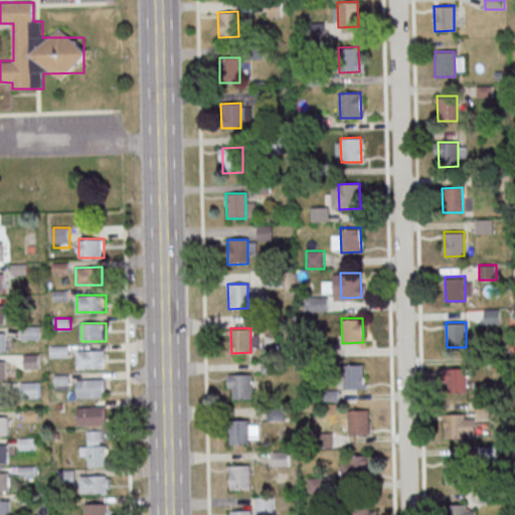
[(24,329),(23,338),(38,339),(38,330),(24,329)]
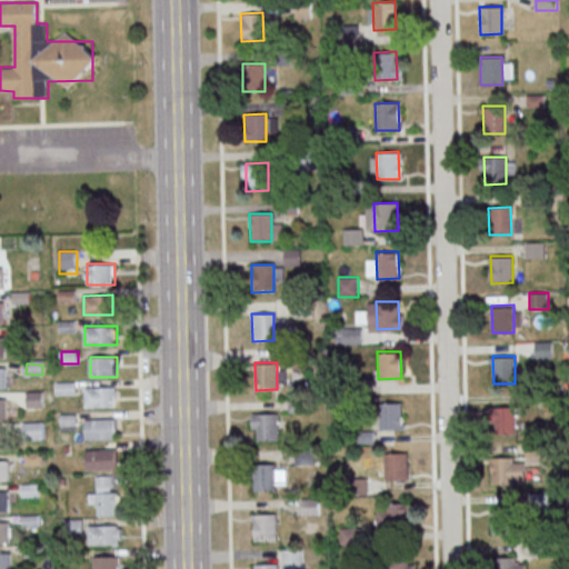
[(87,408),(118,408),(118,387),(87,387),(87,408)]
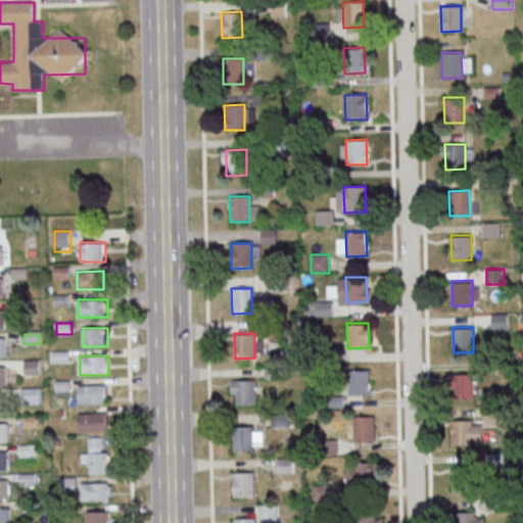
[(41,375),(41,360),(26,360),(26,375),(41,375)]
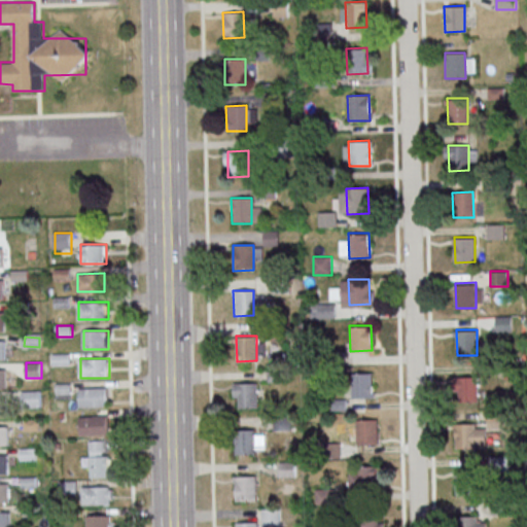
[(350,373),(372,372),(373,397),(351,397),(350,373)]
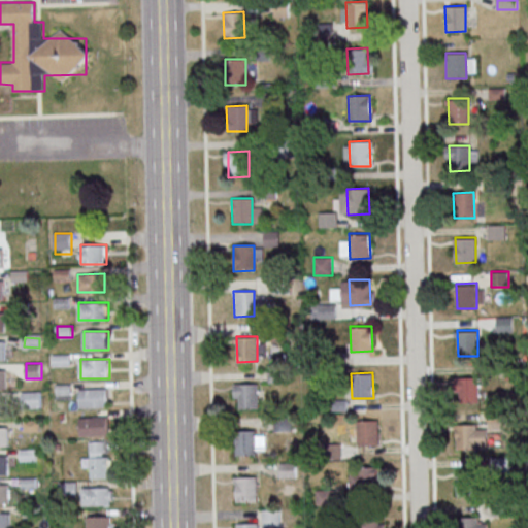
[(458,376),(479,376),(479,401),(458,402),(458,376)]
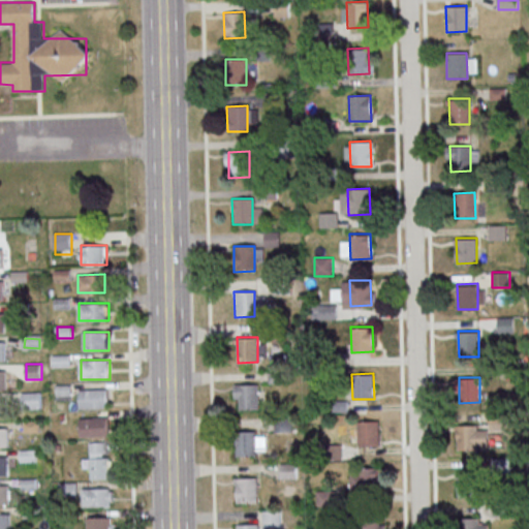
[(238,383),(258,383),(258,408),(239,409),(238,383)]
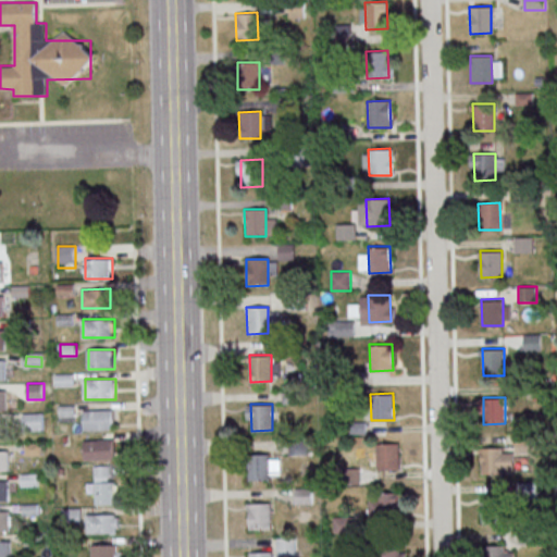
[(75,407),(62,406),(61,416),(73,418),(75,407)]
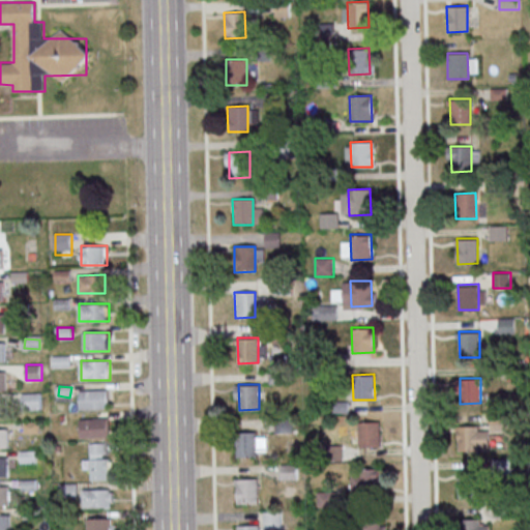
[(81,409),(109,409),(109,390),(81,390),(81,409)]
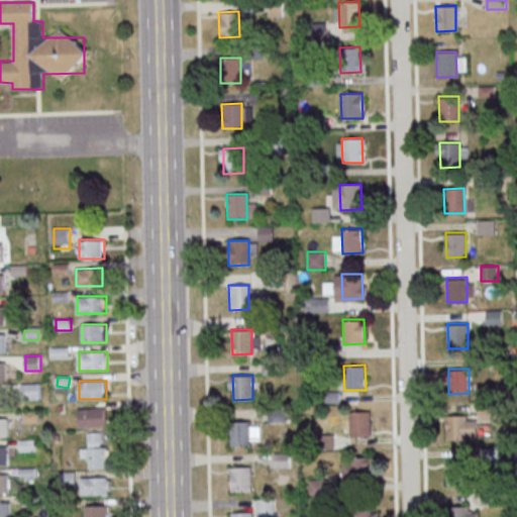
[(40,400),(40,384),(23,384),(23,400),(40,400)]
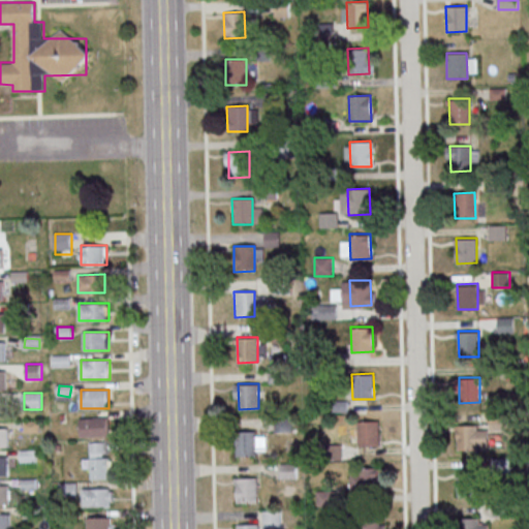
[(81,437),(111,437),(111,417),(81,417),(81,437)]
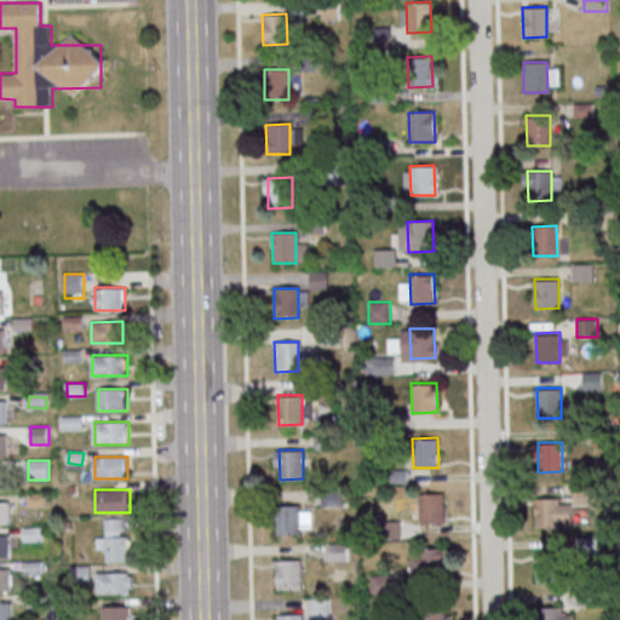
[(418,493),(443,492),(445,522),(419,523),(418,493)]
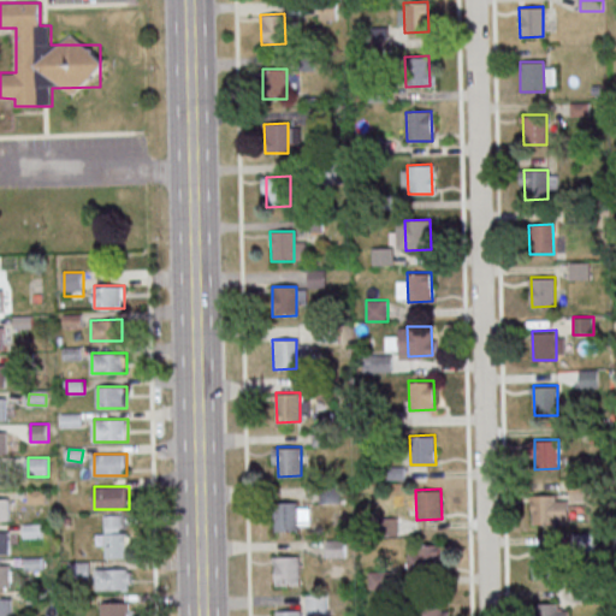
[(532,493),(555,493),(556,522),(532,523),(532,493)]
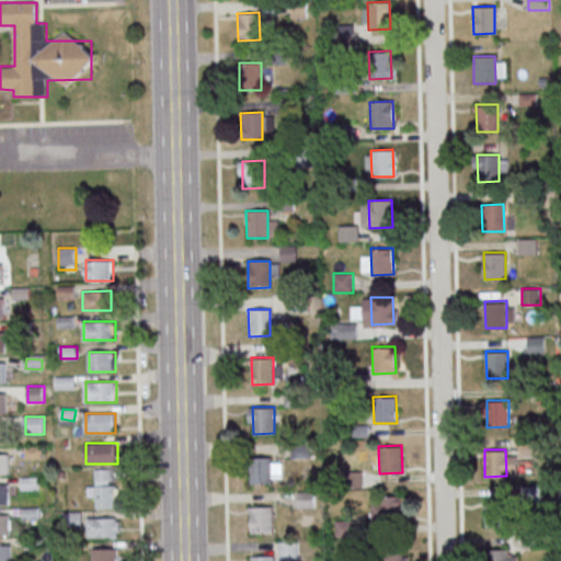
[(0,454),(0,473),(10,474),(10,455),(0,454)]
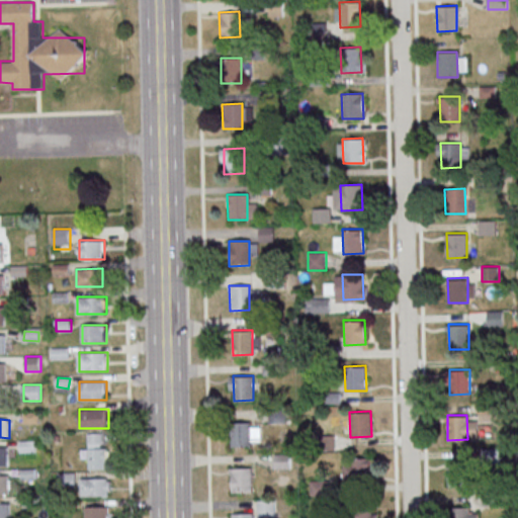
[(230,422),(250,421),(250,446),(231,447),(230,422)]
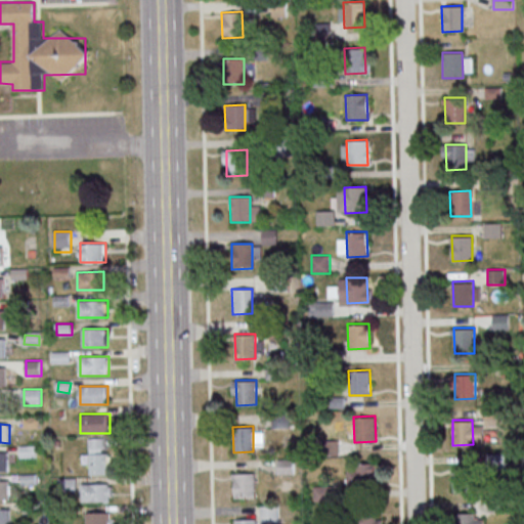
[(89,438),(90,475),(111,475),(110,438),(89,438)]
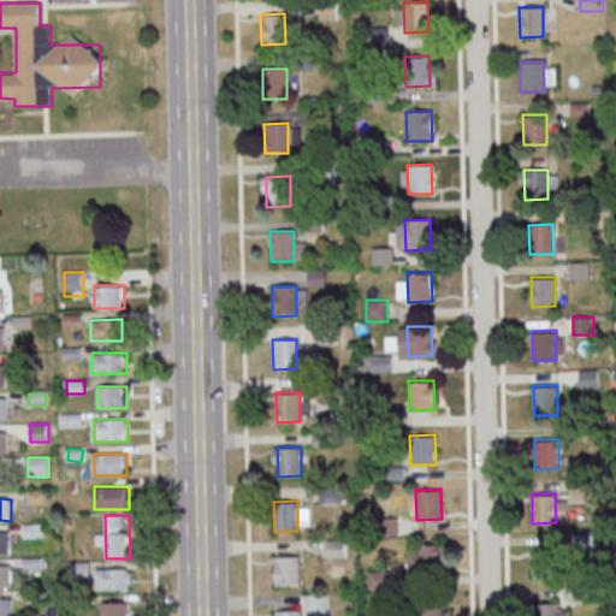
[(0,555),(11,555),(11,528),(0,528),(0,555)]
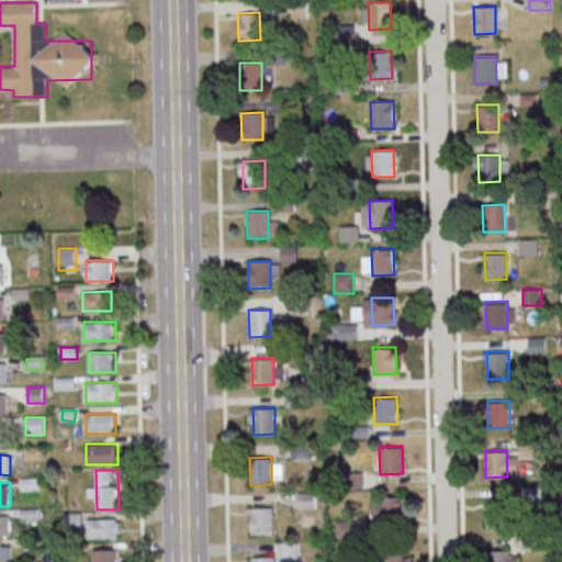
[(379,496),(402,495),(403,523),(380,524),(379,496)]
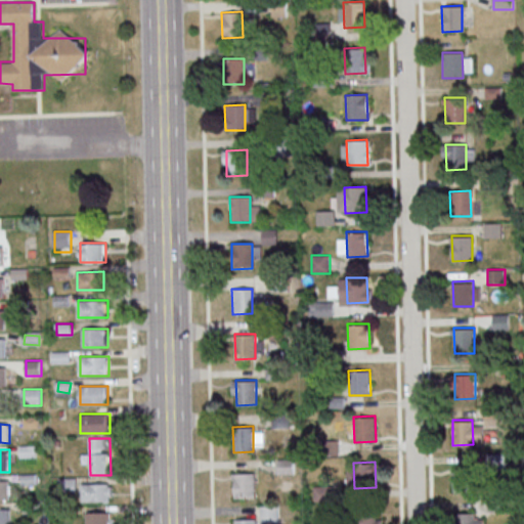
[(453,466),(474,465),(474,490),(453,491),(453,466)]
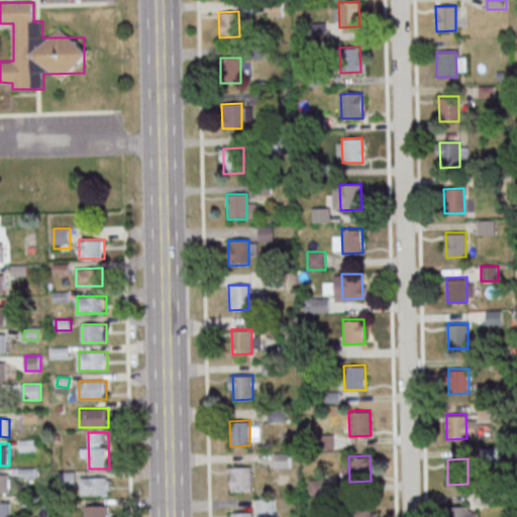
[(230,467),(250,466),(250,491),(231,492),(230,467)]
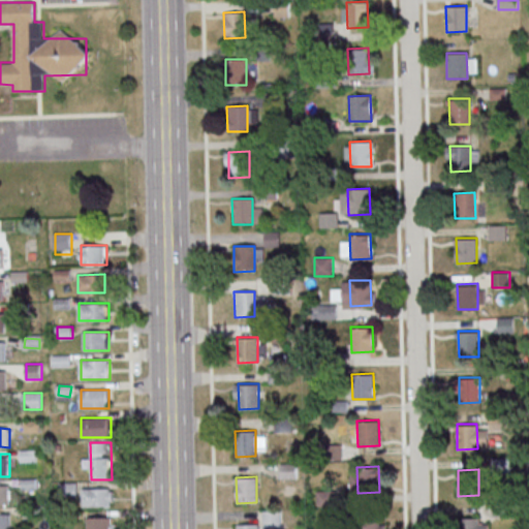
[(0,505),(10,505),(10,485),(0,485),(0,505)]
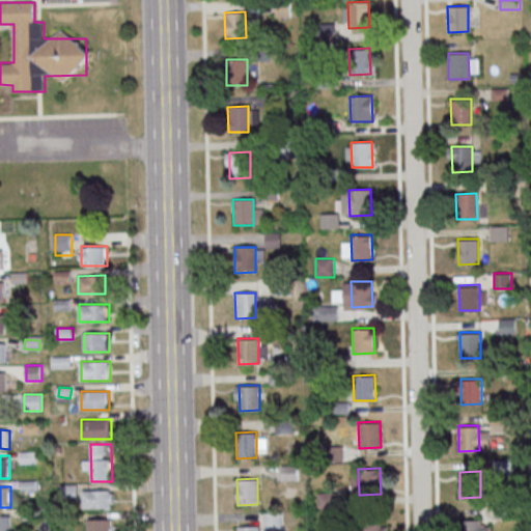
[(83,509),(113,509),(113,490),(83,490),(83,509)]
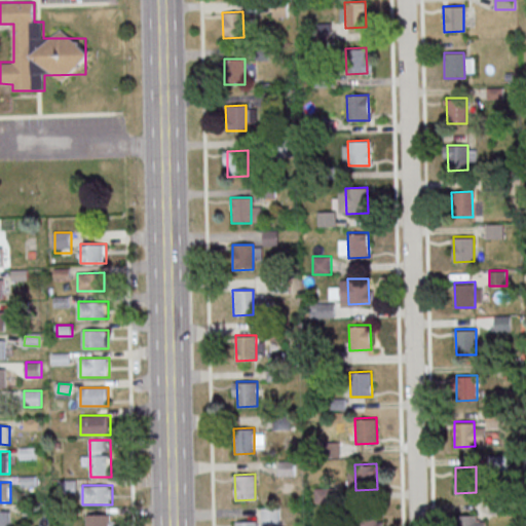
[(262,525),(263,525),(279,525),(279,509),(258,509),(258,521),(236,521),(236,525),(262,525)]
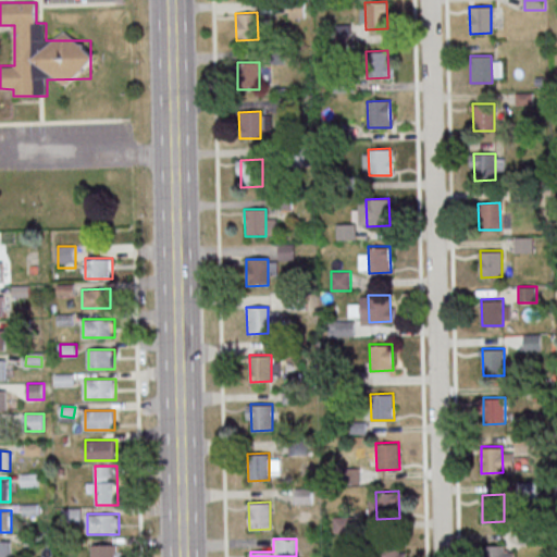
[(376,556),(376,541),(399,540),(399,556),(376,556)]
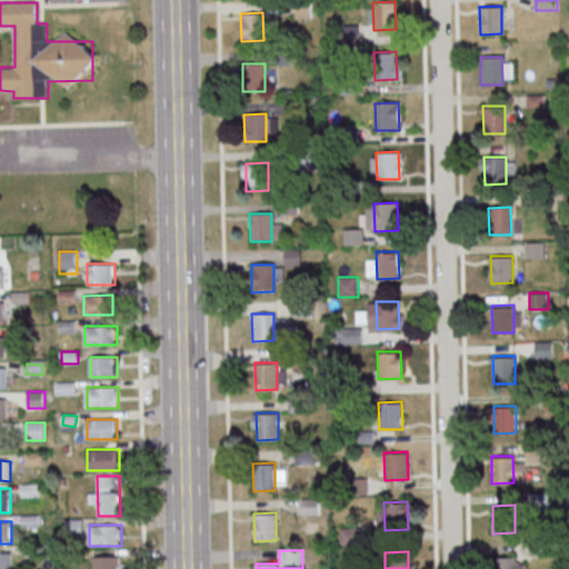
[(11,568),(12,552),(0,552),(0,568),(11,568)]
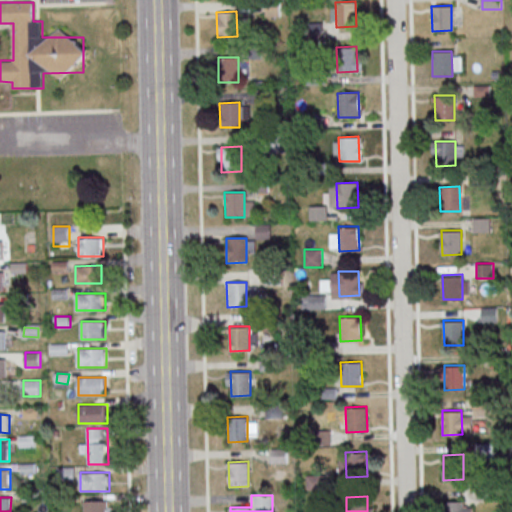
[(444,511),(444,500),(464,499),(464,511),(444,511)]
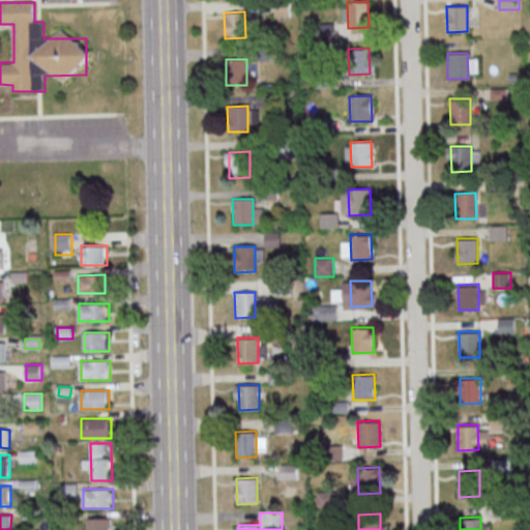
[(88,518),(87,529),(112,529),(112,518),(88,518)]
